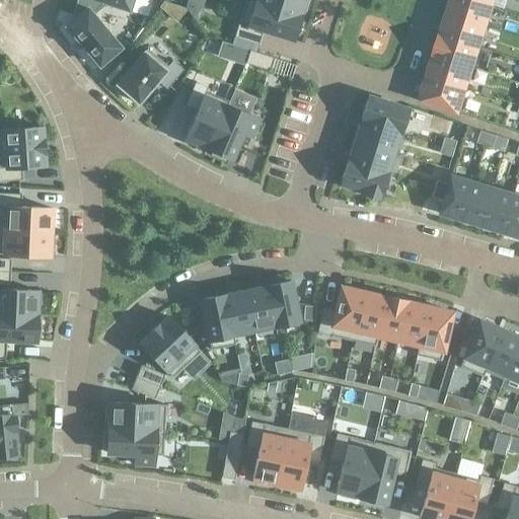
[(121,48),(91,13),(103,3),(130,11),(133,0),(78,0),(74,15),(75,17),(67,24),(65,26),(98,67),(121,48)]
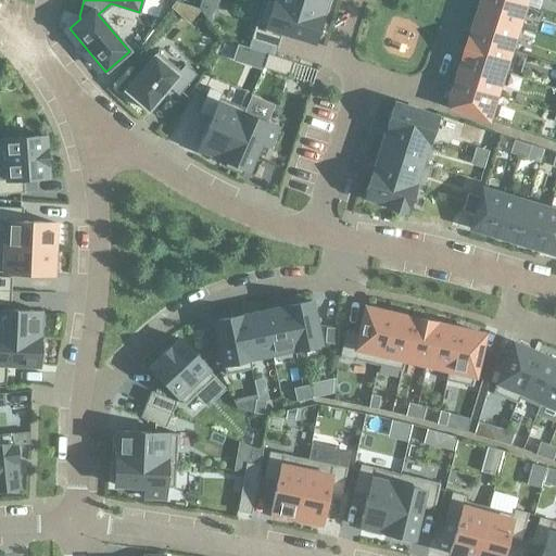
[(321,17),(274,2),(274,1),(270,0),(263,0),(251,39),(276,48),(281,33),(313,42),(315,38),(319,39),(324,24),(319,23),(321,17)]
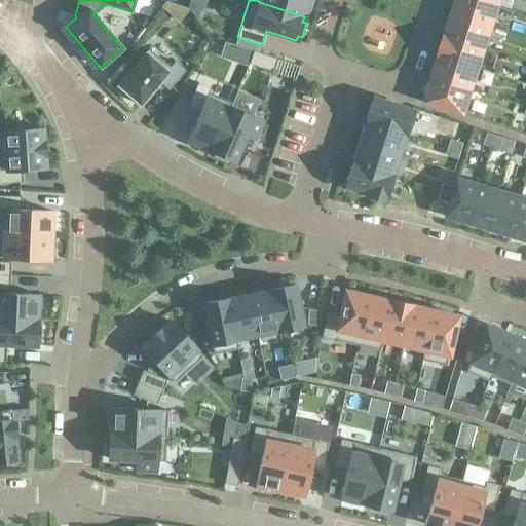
[(310,12),(313,0),(259,0),(259,1),(259,2),(304,16),(305,10),(310,12)]
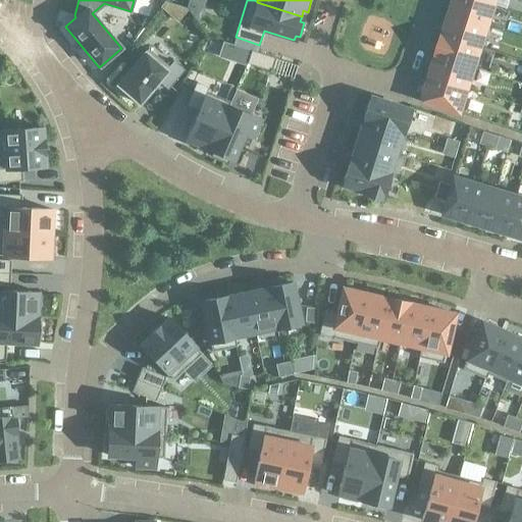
[(488,27),(496,6),(476,0),(454,0),(450,14),(488,27)]
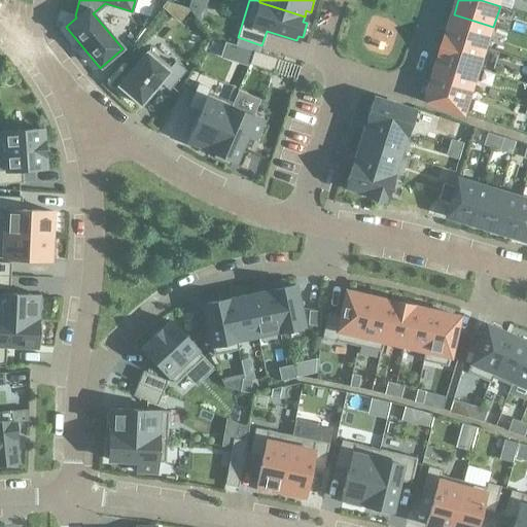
[(487,48),(493,27),(454,14),(447,36),(487,48)]
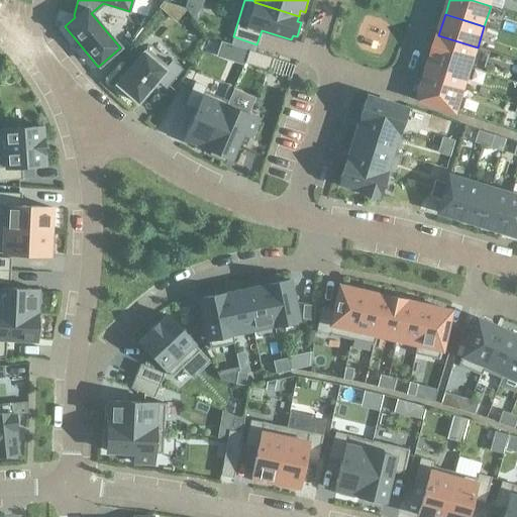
[(471,68),(478,47),(438,35),(437,35),(431,56),(471,68)]
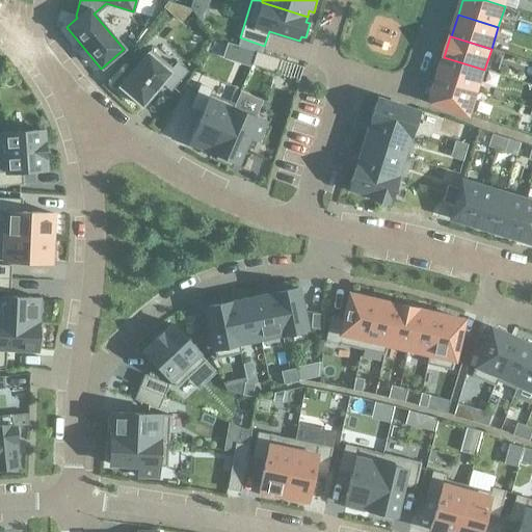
[(251,64),(256,52),(245,49),(241,63),(251,67),(251,64)]
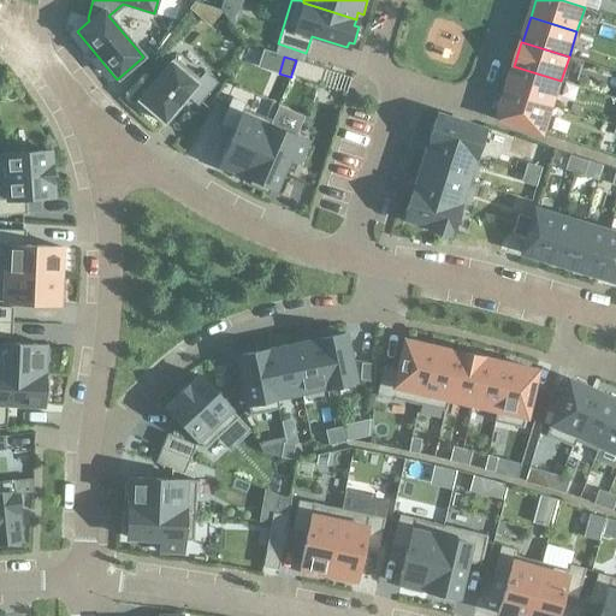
[(138,101),(164,123),(187,96),(197,106),(218,83),(205,72),(199,78),(175,58),(138,101)]
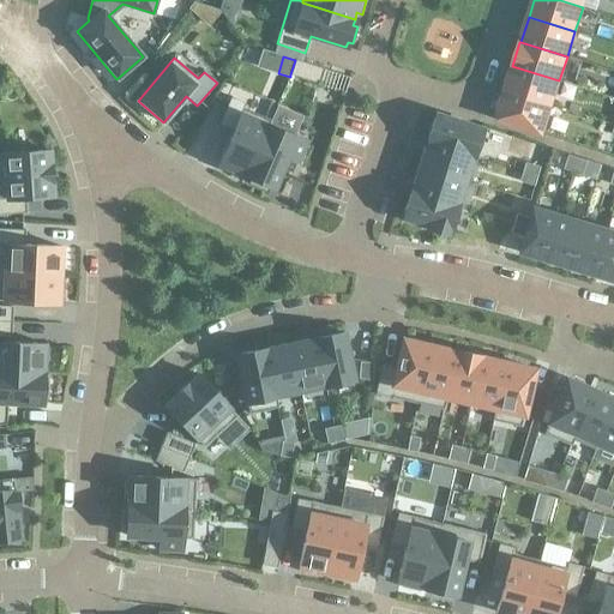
[(319,84),(324,70),(295,60),(290,74),(319,84)]
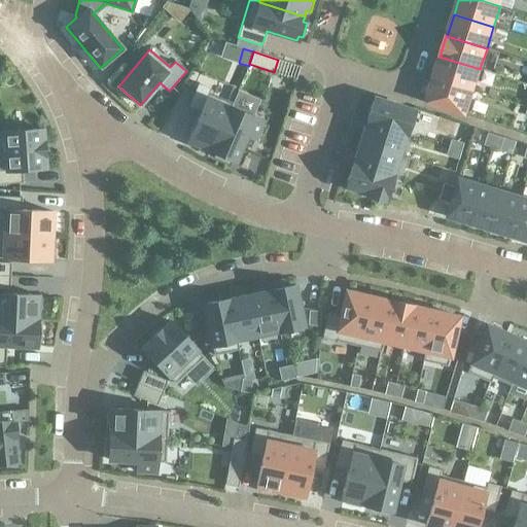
[(473,91),(480,69),(440,57),(433,78),(473,91)]
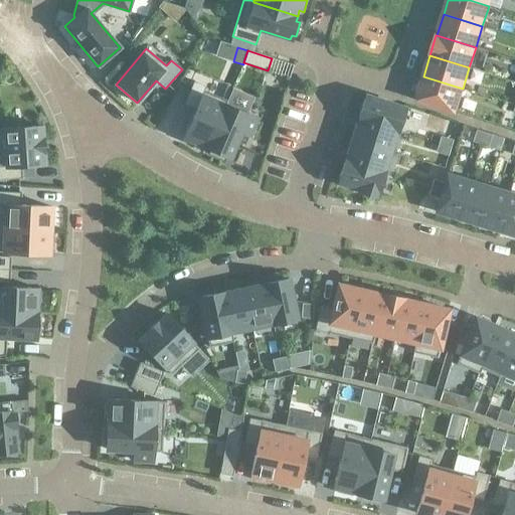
[(455,112),(463,89),(423,76),(416,99),(455,112)]
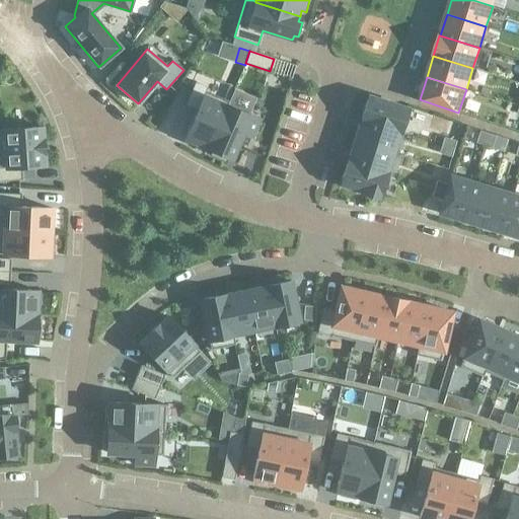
[(208,149),(226,105),(227,105),(229,101),(205,91),(207,87),(195,82),(184,105),(197,110),(184,139),(207,148),(207,149),(208,149)]
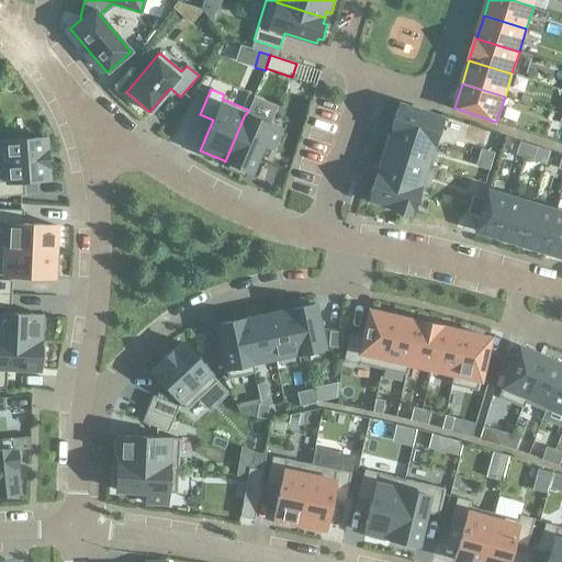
[(434,143),(441,119),(398,104),(391,130),(434,143)]
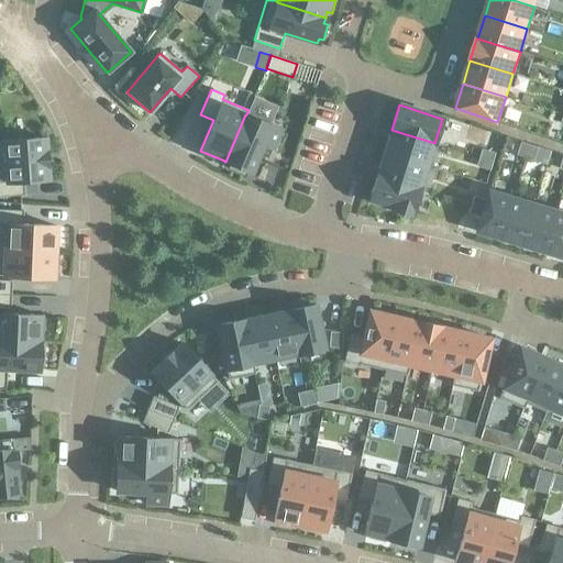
[(273,148),(280,130),(246,114),(245,114),(225,162),(230,164),(229,167),(244,174),(246,170),(251,173),(263,144),(273,148)]
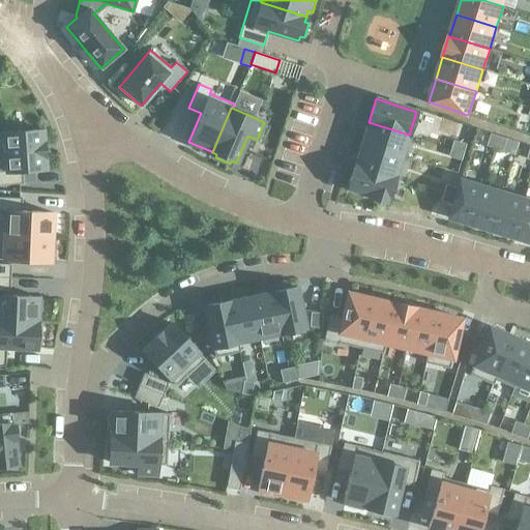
[(402,156),(408,136),(409,135),(369,122),(367,123),(369,123),(361,144),(402,156)]
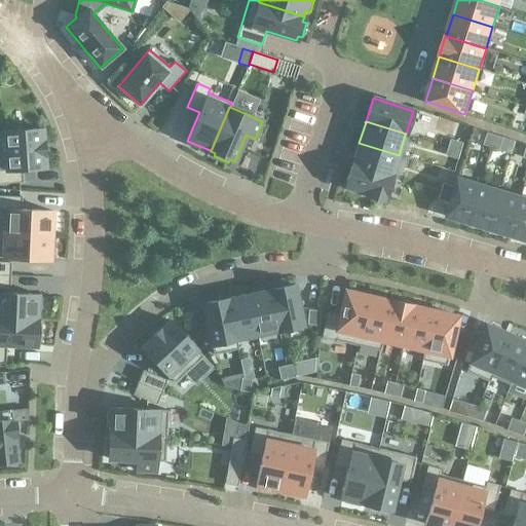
[(44,167),(43,155),(45,155),(44,142),(43,142),(42,128),(0,132),(0,184),(23,183),(22,171),(44,167)]
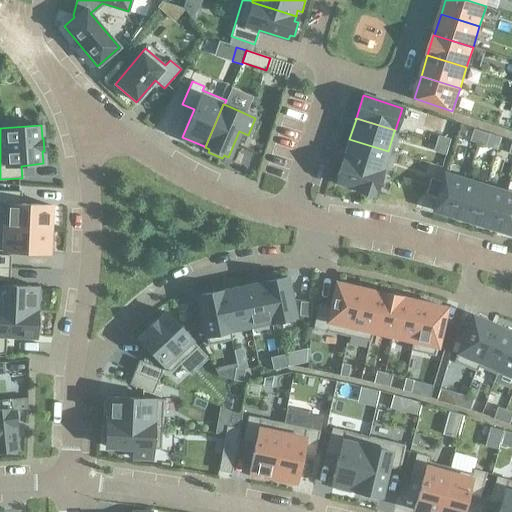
[(479,144),(483,132),(475,130),(471,141),(479,144)]
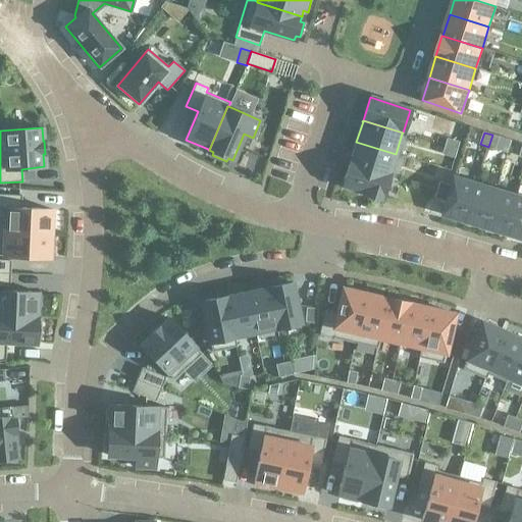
[(496,149),(500,138),(492,135),(488,147),(496,149)]
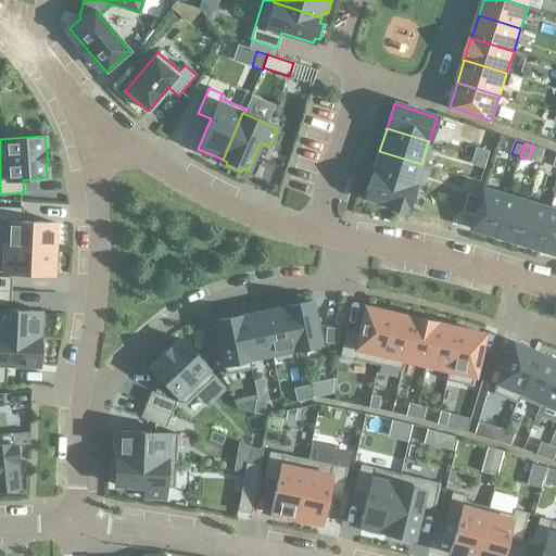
[(488,160),(490,152),(477,148),(475,156),(488,160)]
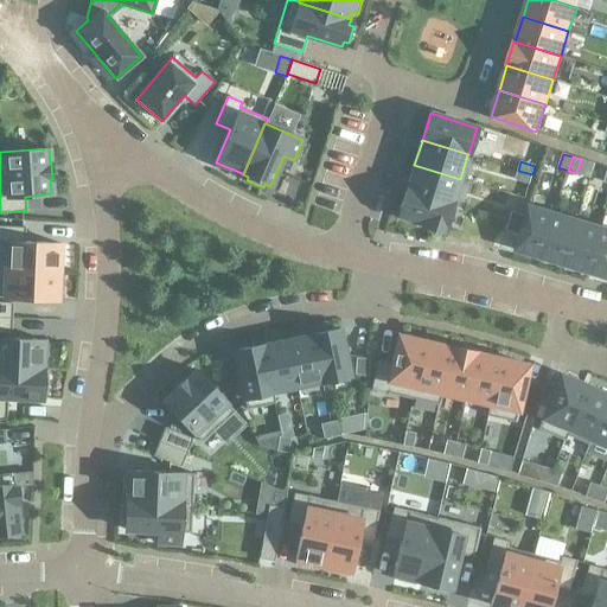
[(452,202),(460,179),(414,165),(407,187),(406,189),(452,203),(453,203),(452,202)]
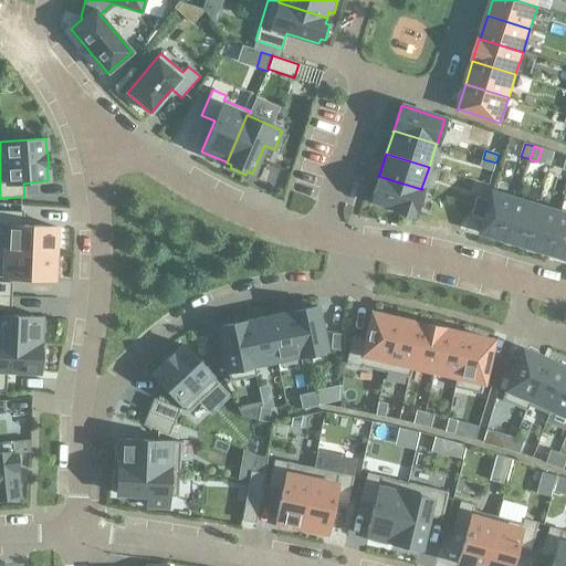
[(494,171),(496,163),(483,159),(481,167),(494,171)]
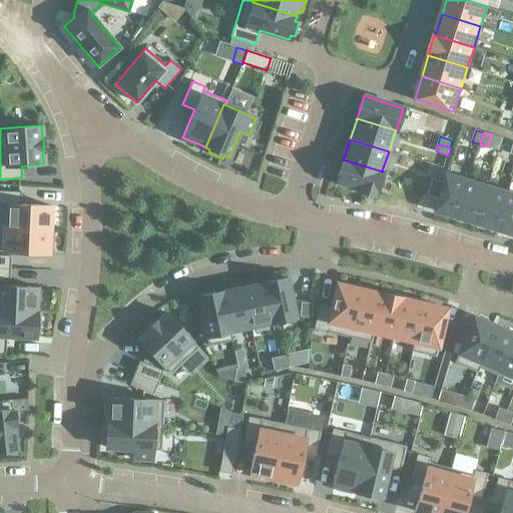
[(375,194),(382,171),(343,159),(336,182),(360,189),(360,191),(373,195),(373,194),(375,194)]
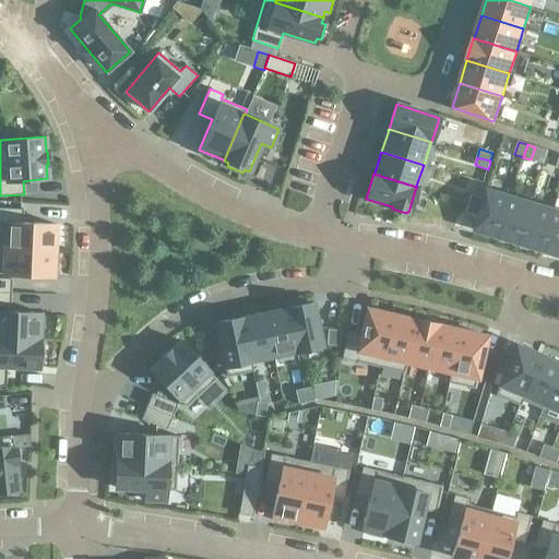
[(498,237),(511,197),(488,190),(476,230),(498,237)]
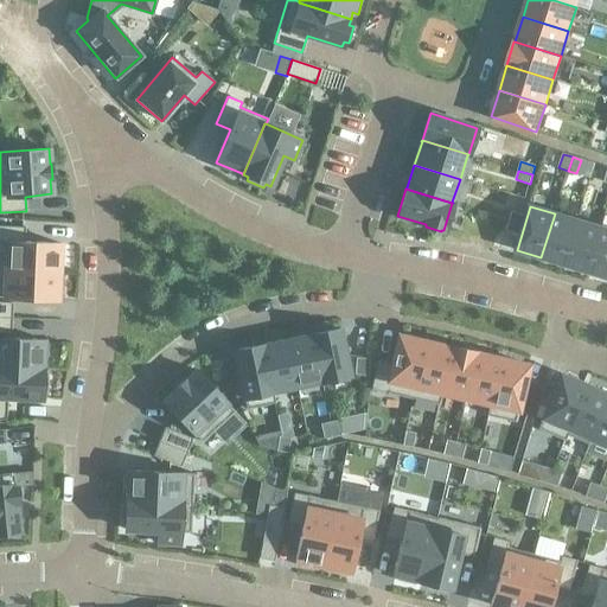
[(522,225),(525,217),(511,212),(508,221),(522,225)]
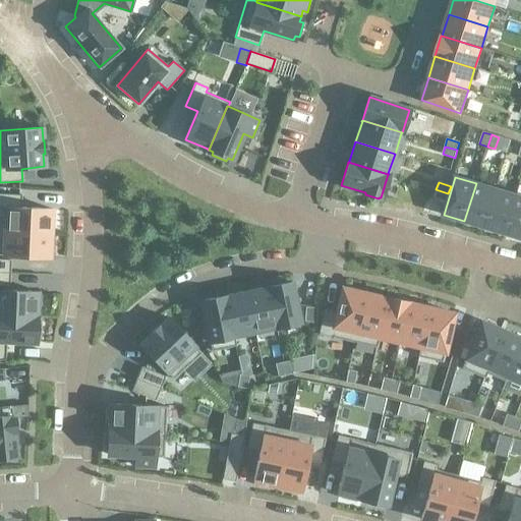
[(484,227),(496,189),(476,183),(464,221),(484,227)]
